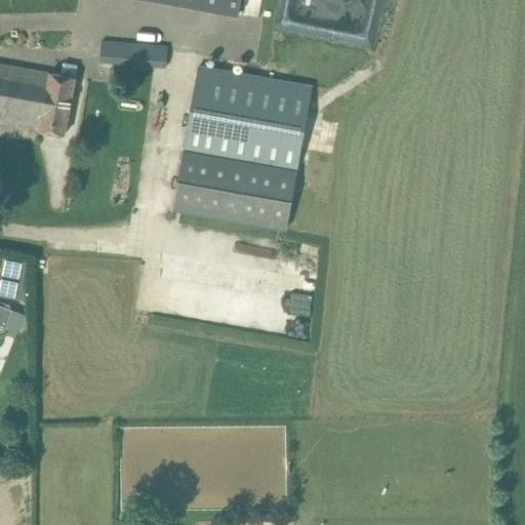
[(158,0),(239,14),(241,0),(158,0)]
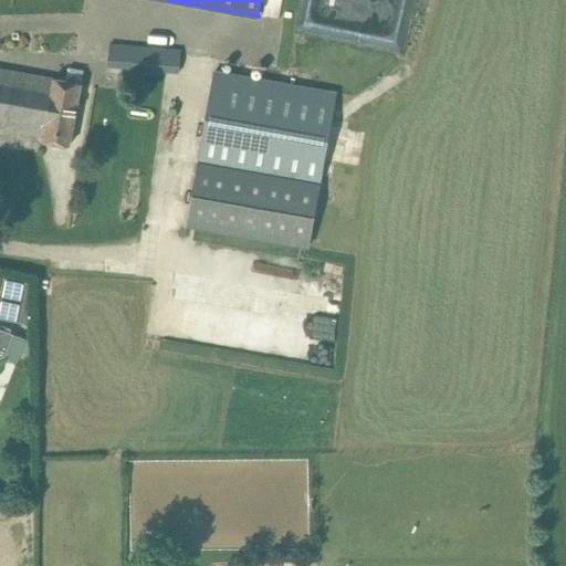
[(179,72),(181,50),(109,44),(108,66),(179,72)]
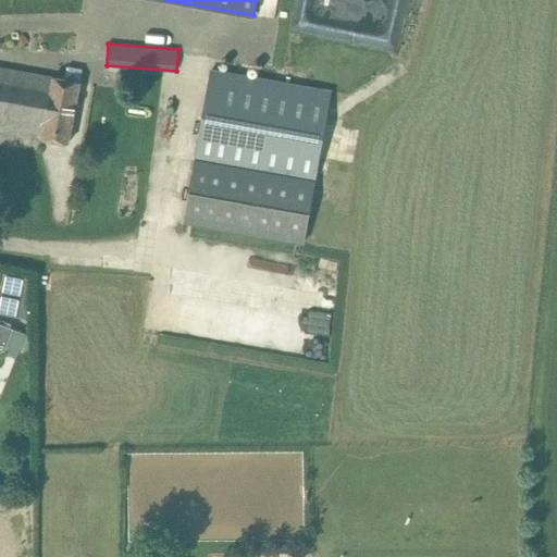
[(51,76),(0,67),(0,125),(42,133),(41,136),(63,139),(69,140),(78,79),(51,76)]
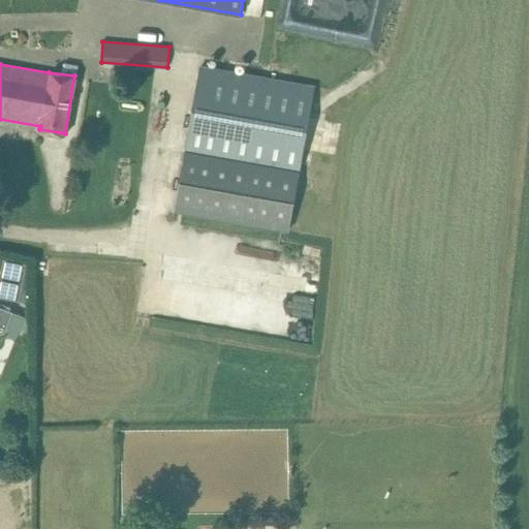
[(290,231),(300,175),(315,88),(201,67),(175,212),(290,231)]
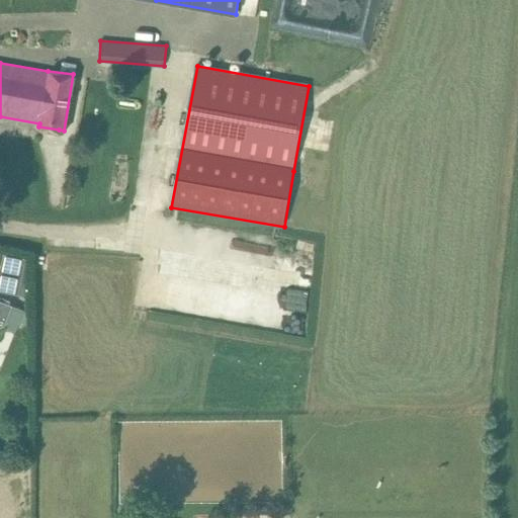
[(4,255),(0,275),(0,291),(28,297),(28,268),(24,267),(26,260),(4,255)]
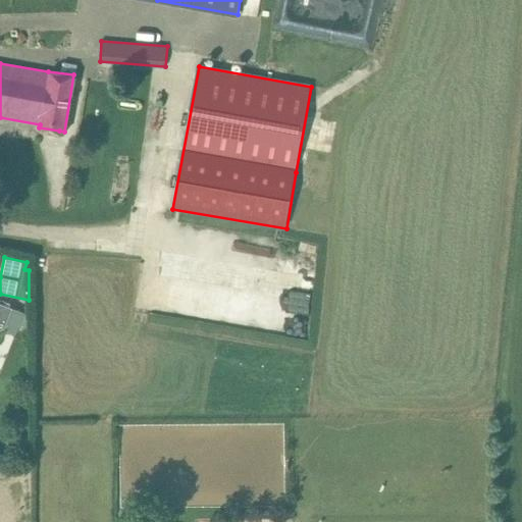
[(0,332),(3,334),(4,330),(15,335),(24,313),(13,309),(0,303),(0,332)]
